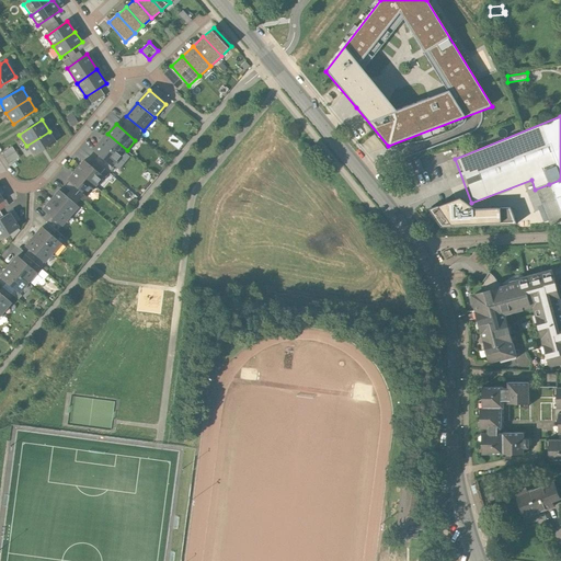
[(26,146),(33,157),(56,141),(49,132),(26,146)]
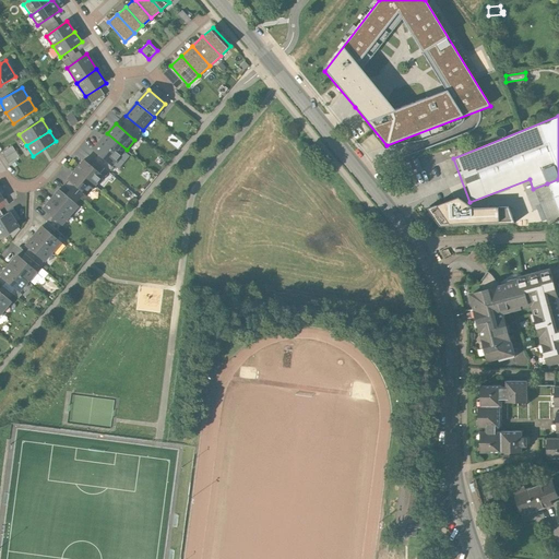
[(107,133),(93,150),(113,166),(127,150),(107,133)]
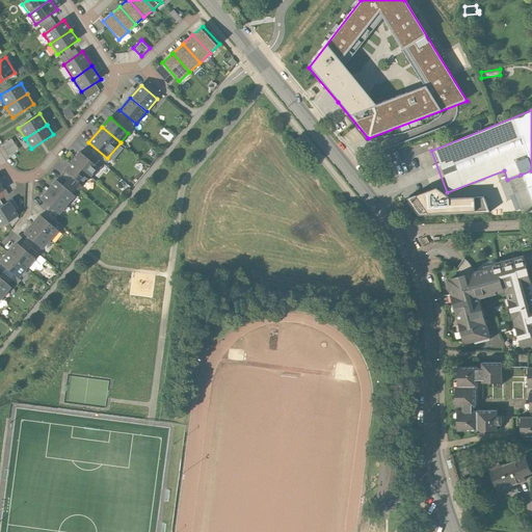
[(11,138),(1,144),(8,155),(18,148),(11,138)]
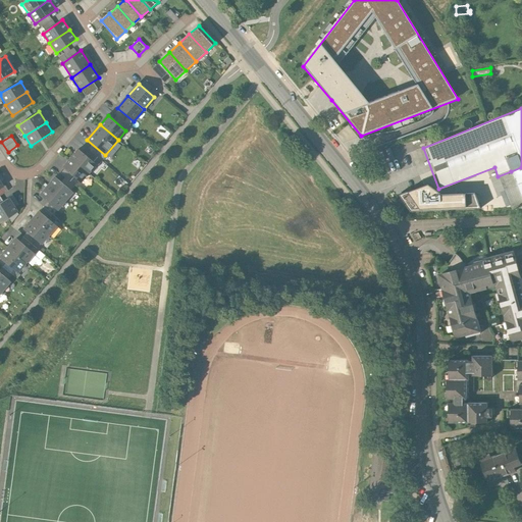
[(416,140),(419,147),(431,143),(429,136),(416,140)]
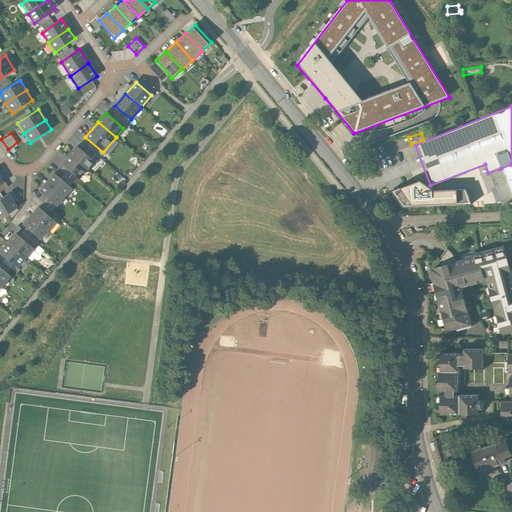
[(94,161),(76,147),(69,156),(86,170),(94,161)]
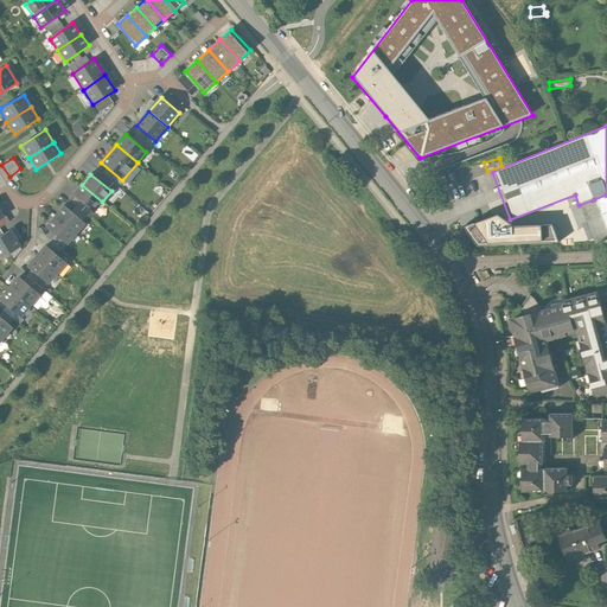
[(102,202),(82,185),(72,196),(94,213),(102,202)]
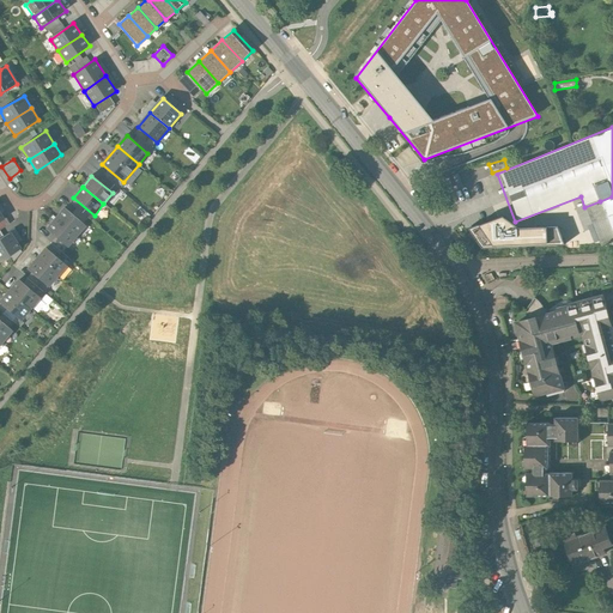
[(612,196),(600,201),(612,234),(612,196)]
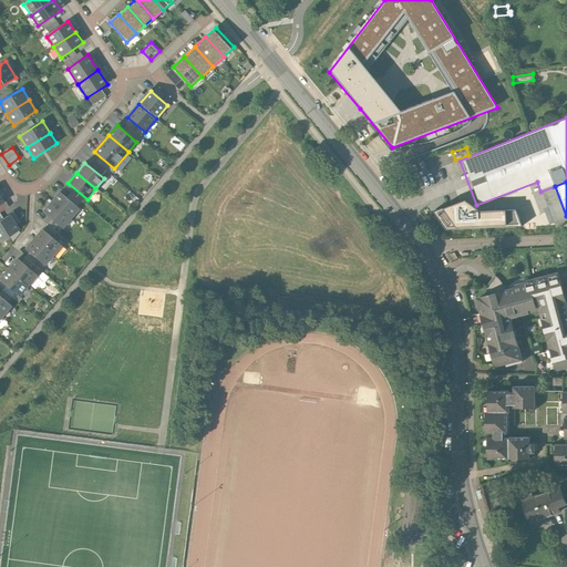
[(566,216),(555,186),(540,192),(555,228),(566,224),(566,216)]
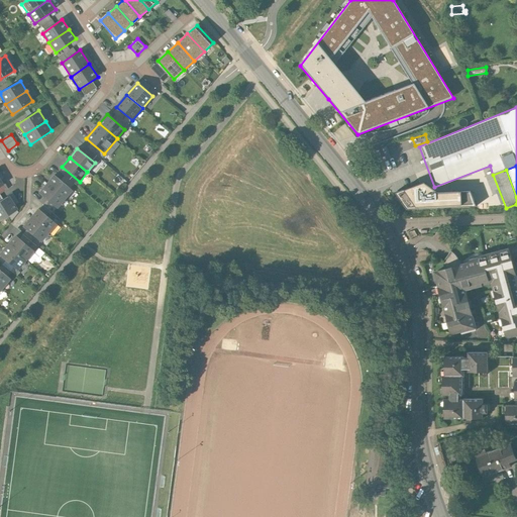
[(72,190),(54,175),(45,185),(64,199),(72,190)]
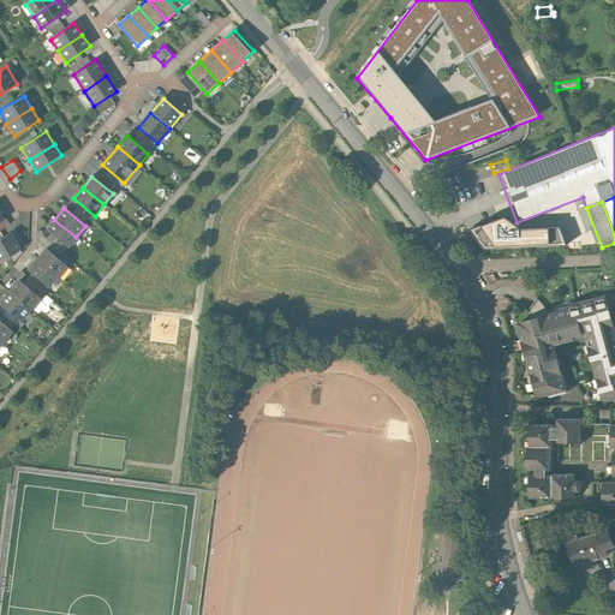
[(76,237),(54,220),(46,230),(67,248),(76,237)]
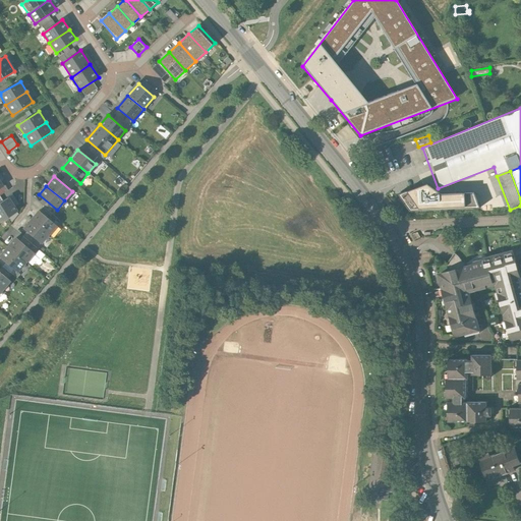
[(0,222),(17,212),(9,197),(0,203),(0,222)]
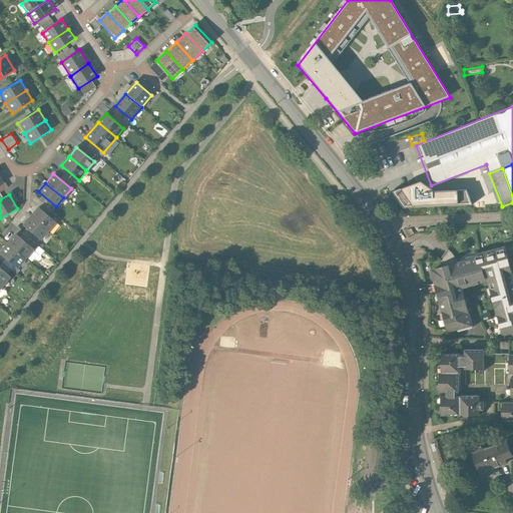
[(56,222),(38,207),(31,216),(48,231),(56,222)]
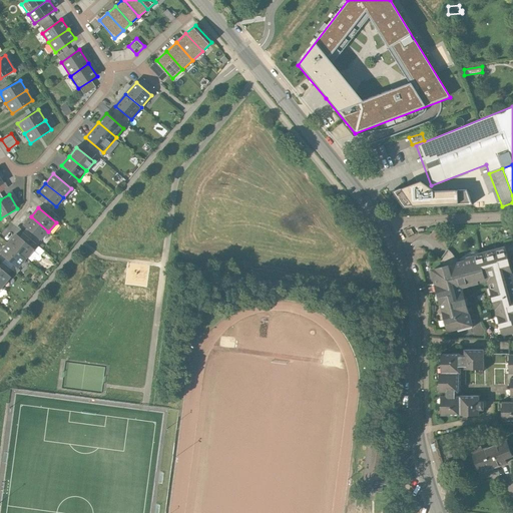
[(48,231),(31,216),(23,225),(40,240),(48,231)]
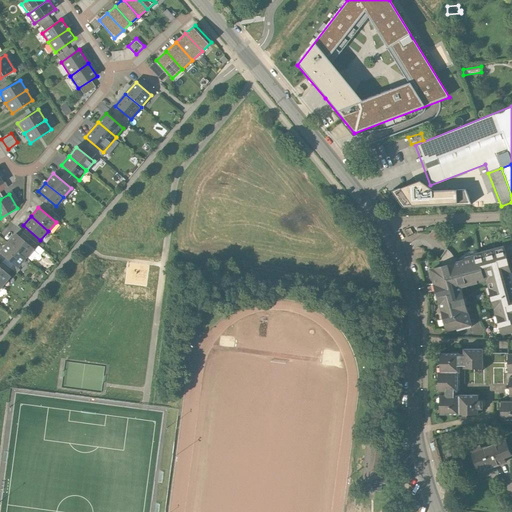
[(33,248),(15,233),(7,243),(25,257),(33,248)]
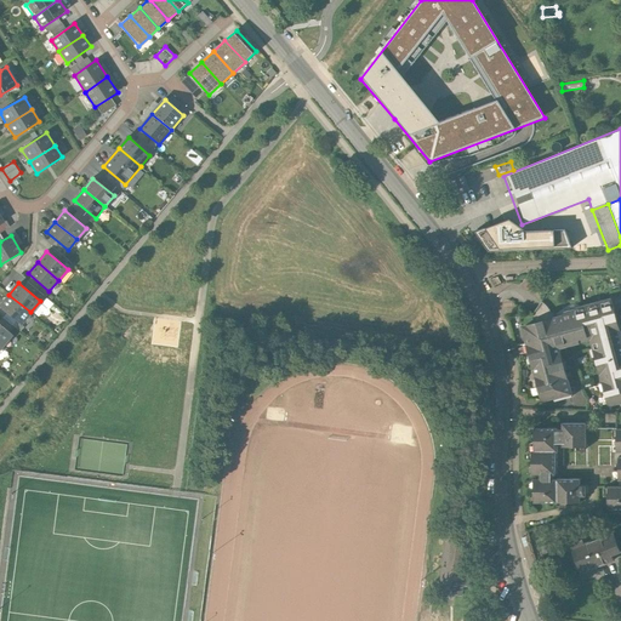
[(30,312),(9,295),(0,305),(0,307),(21,324),(30,312)]
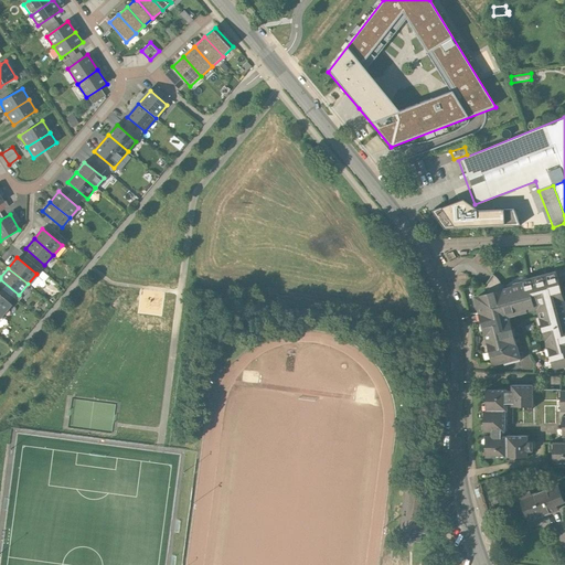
[(535,310),(540,326),(564,319),(564,308),(554,270),(526,278),(535,310)]
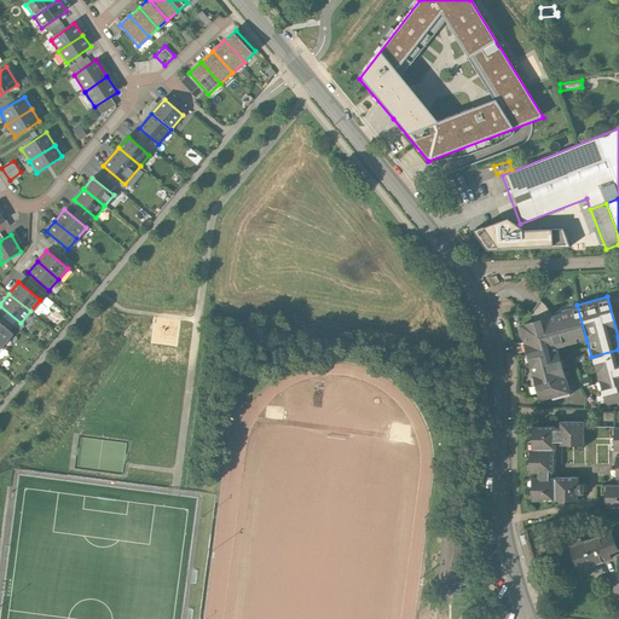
[(533,317),(534,320),(551,316),(549,312),(547,308),(543,305),(539,301),(531,314),(533,317)]
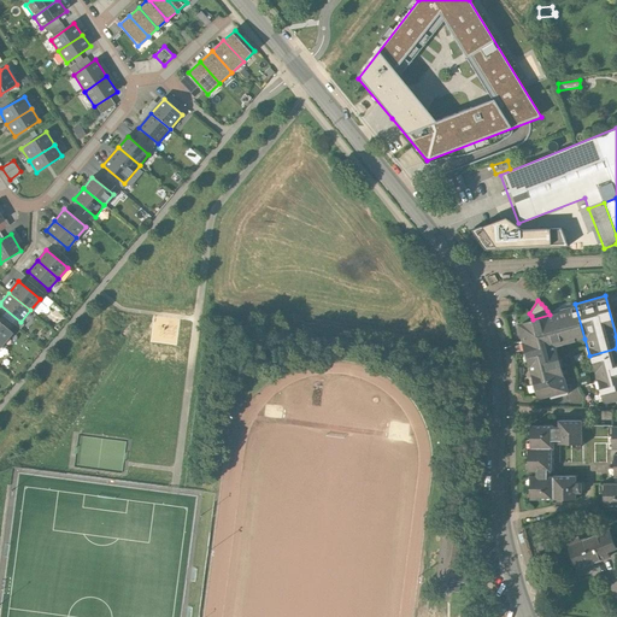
[(516,324),(524,356),(554,347),(585,339),(575,304),(570,305),(569,307),(558,310),(556,313),(550,315),(533,319),(516,324)]
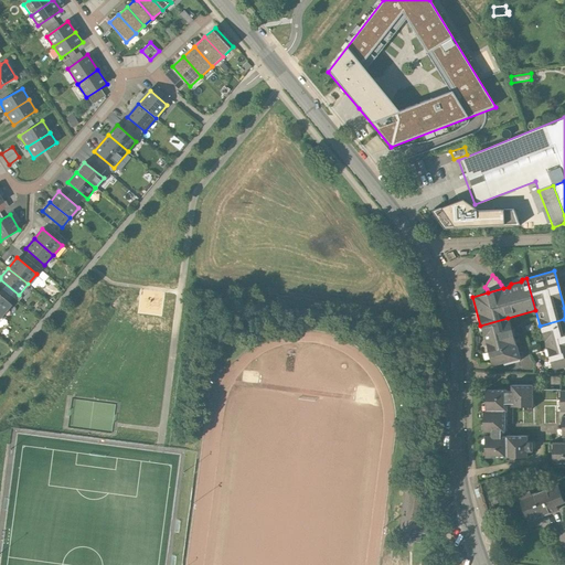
[(11,305),(0,295),(0,311),(3,315),(11,305)]
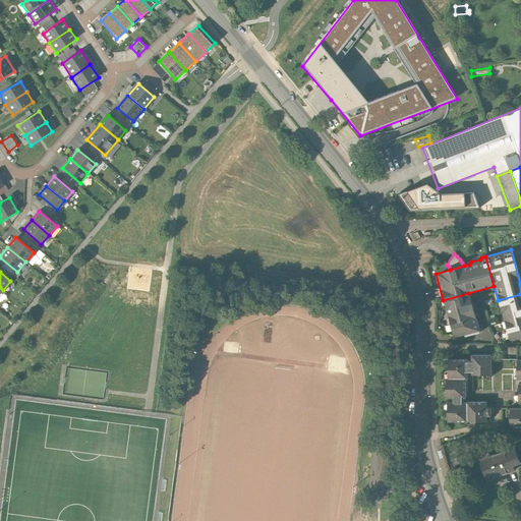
[(479,333),(468,293),(443,300),(453,338),(463,336),(464,337),(479,333)]
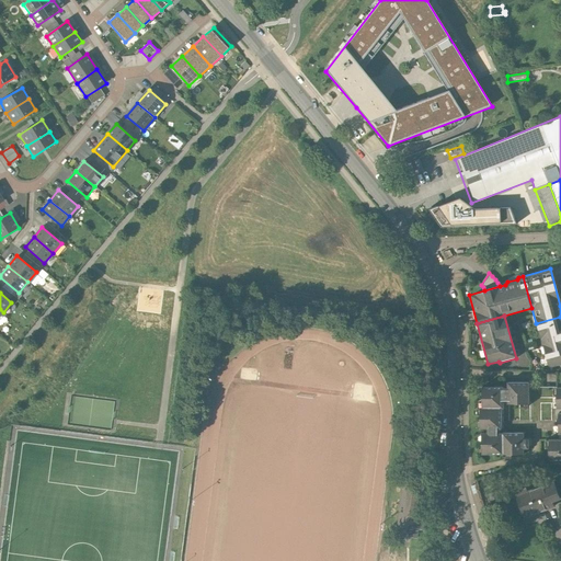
[(560,366),(560,317),(536,323),(548,368),(560,365),(560,367),(560,366)]
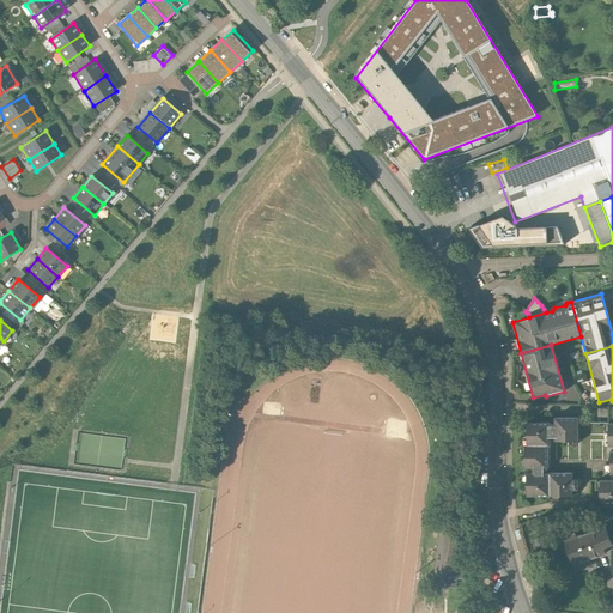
[(527,424),(527,447),(547,447),(550,447),(550,439),(554,439),(554,443),(578,443),(578,424),(578,418),(553,418),(553,424),(527,424)]
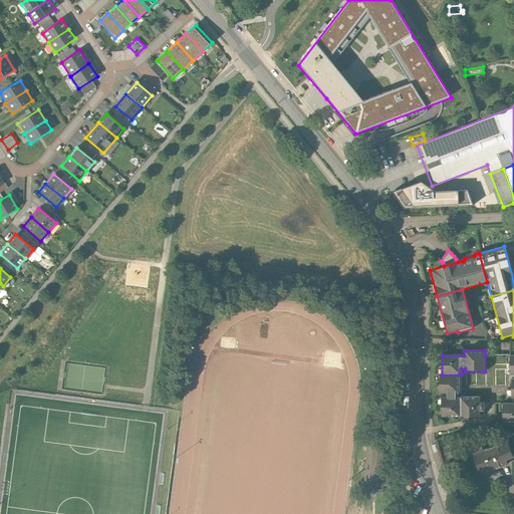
[(446,394),(446,398),(456,398),(456,395),(459,394),(459,374),(442,374),(440,374),(440,394),(446,394)]
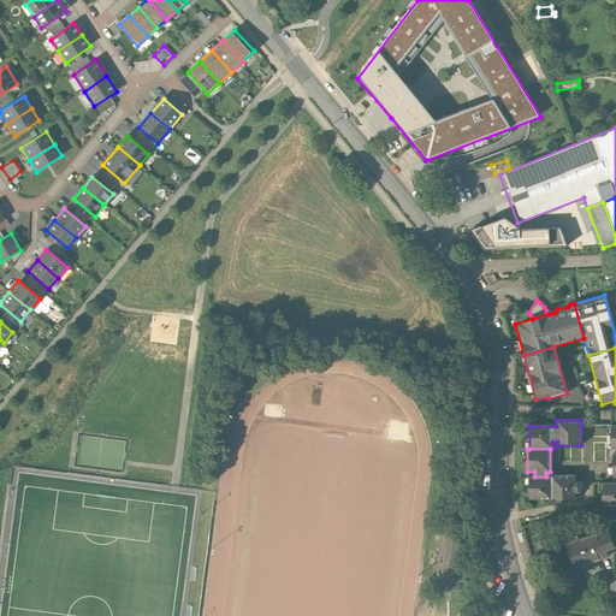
[(575,477),(546,477),(534,477),(529,477),(529,501),(575,499),(575,493),(580,493),(580,484),(575,484),(575,477)]
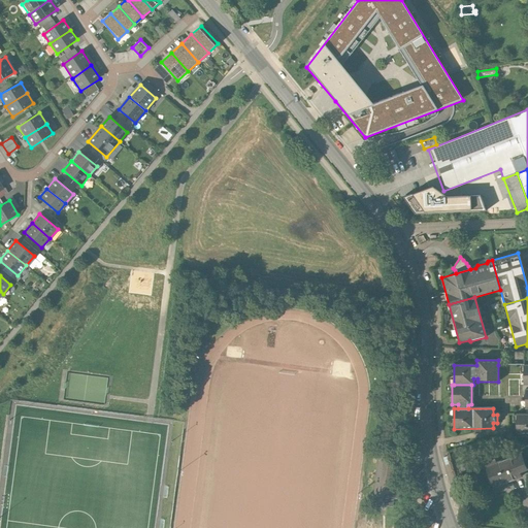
[(527,409),(527,415),(517,414),(517,434),(527,434),(527,409)]
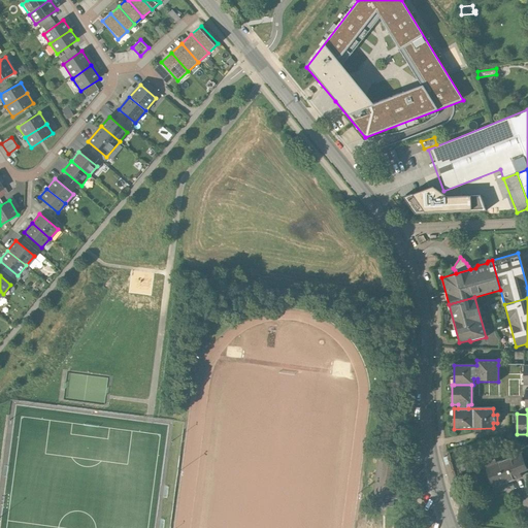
[(481,459),(493,489),(520,477),(519,473),(527,470),(520,453),(496,462),(492,454),(481,459)]
